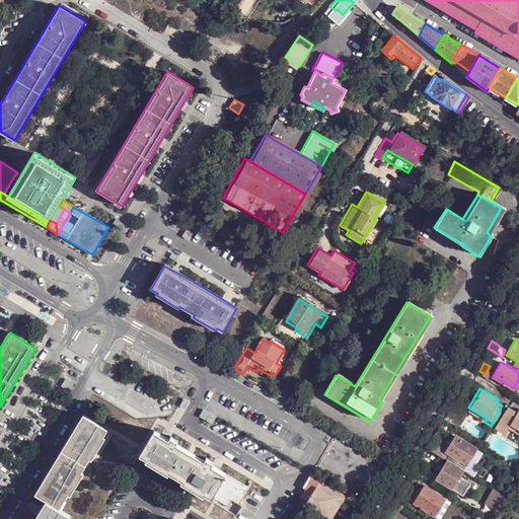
[(515,412),(506,405),(497,422),(506,428),(518,435),(518,408),(515,412)]
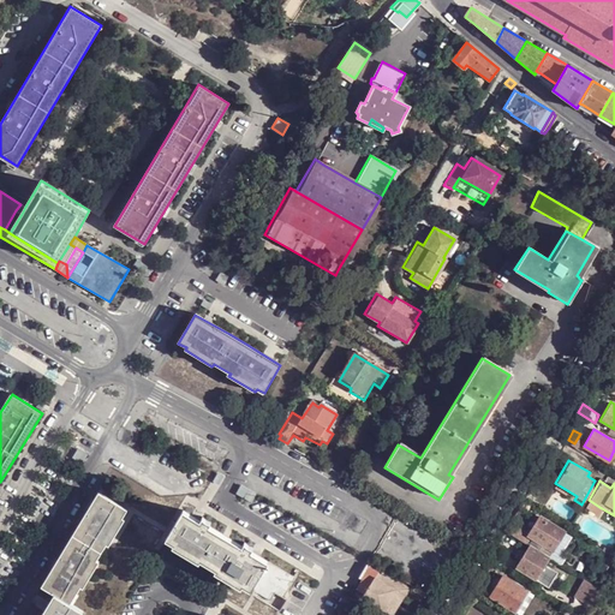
[(555,483),(551,488),(574,500),(577,496),(555,483)]
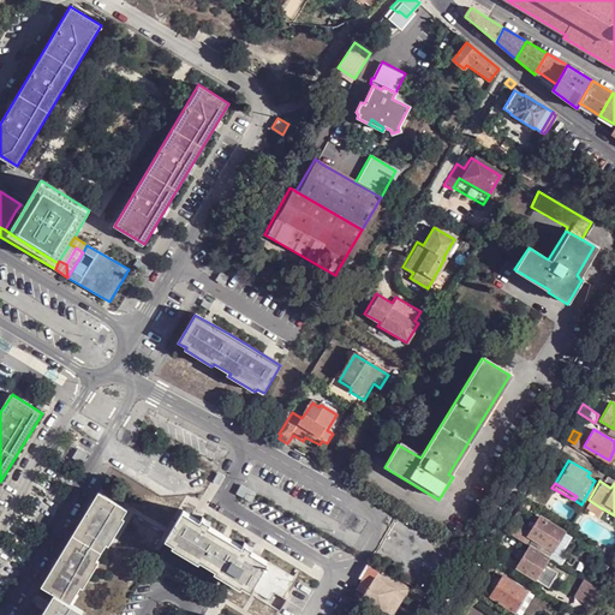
[(97,494),(41,587),(54,595),(71,607),(75,599),(73,598),(77,590),(81,591),(97,565),(94,562),(103,545),(107,547),(124,520),(121,518),(125,511),(97,494)]
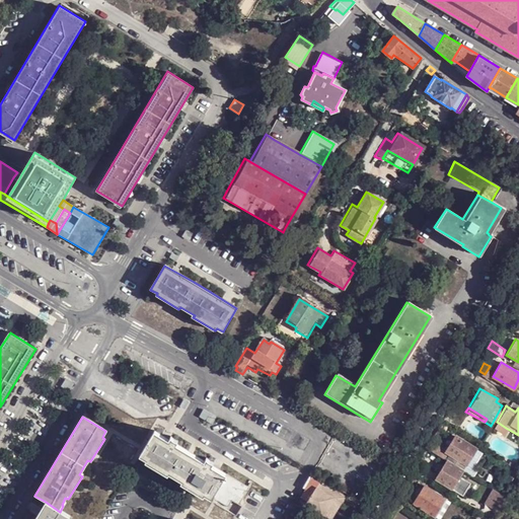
[(493,427),(503,434),(506,428),(497,422),(493,427)]
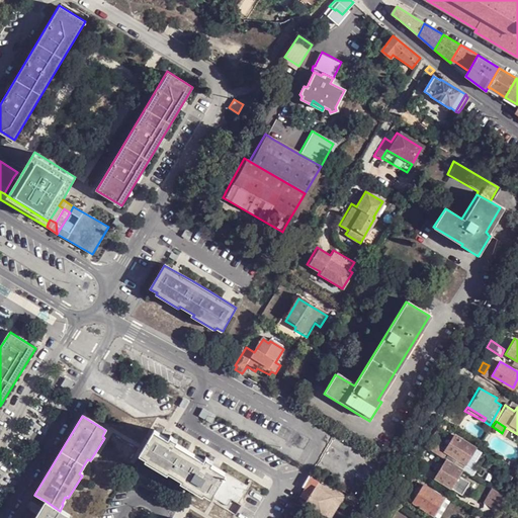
[(224,473),(210,465),(211,462),(207,462),(204,458),(203,461),(175,444),(177,441),(173,440),(169,437),(168,439),(154,431),(139,455),(146,459),(144,461),(167,475),(168,472),(182,481),(181,484),(203,497),(204,495),(209,498),(224,473)]
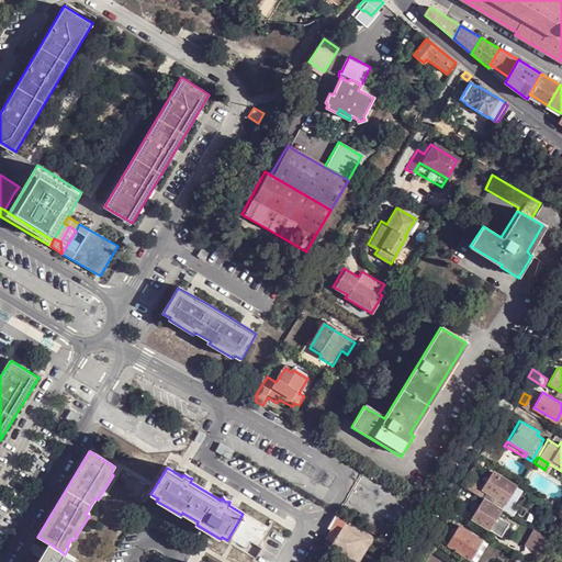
[(516,485),(494,471),(493,473),(484,486),(483,487),(479,495),(483,498),(502,509),(505,503),(507,498),(516,485)]
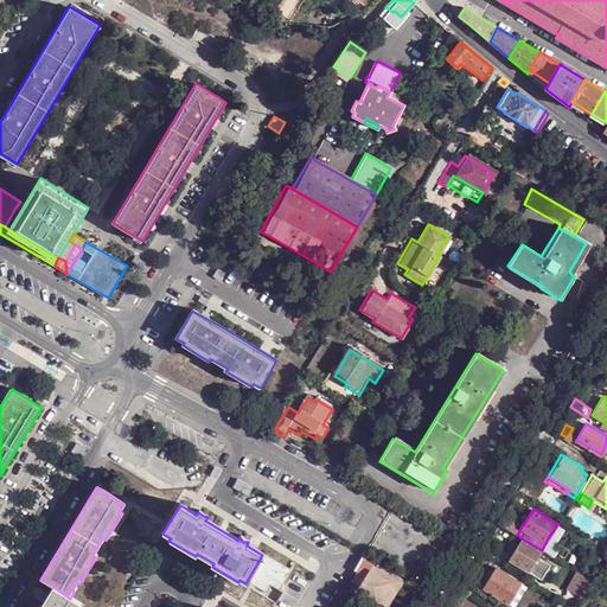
[(504,513),(499,523),(517,535),(522,526),(523,525),(518,522),(504,513)]
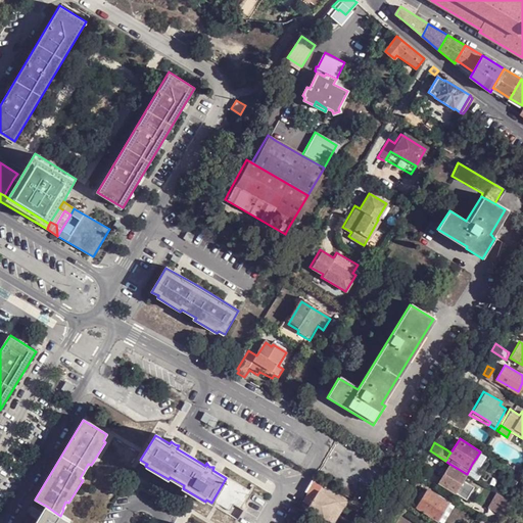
[(470,468),(467,474),(467,475),(472,477),(478,467),(477,467),(485,455),(480,452),(472,464),(470,468)]
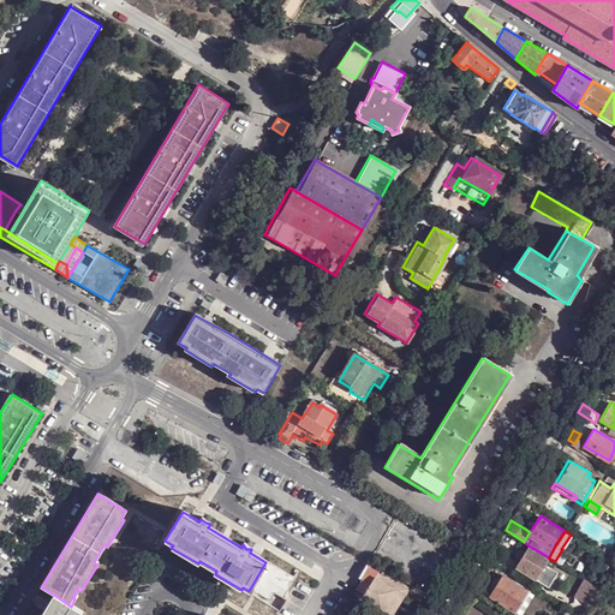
[(529,545),(517,566),(537,579),(545,565),(549,559),(549,557),(529,545)]
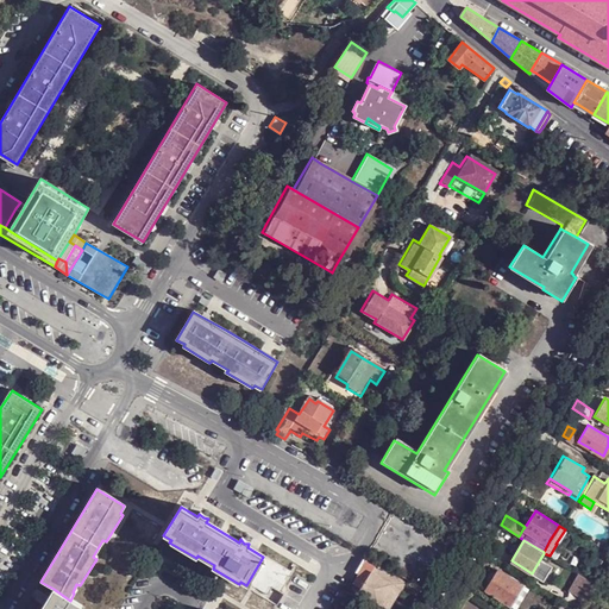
[(500,552),(488,545),(483,552),(495,560),(500,552)]
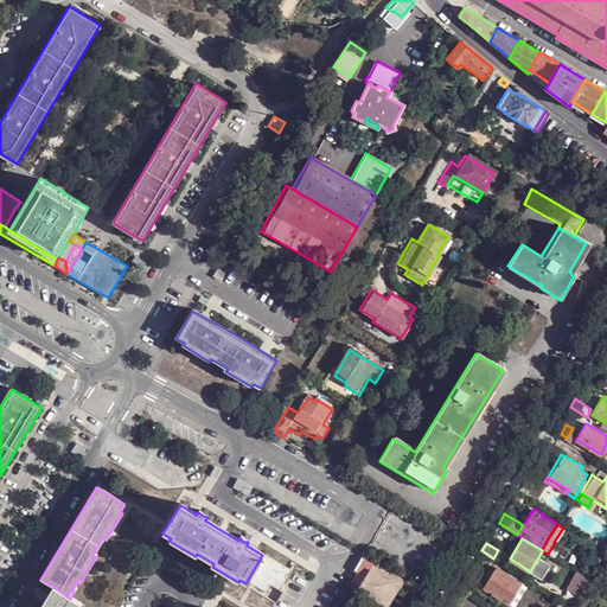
[(596,568),(606,551),(600,547),(590,563),(596,568)]
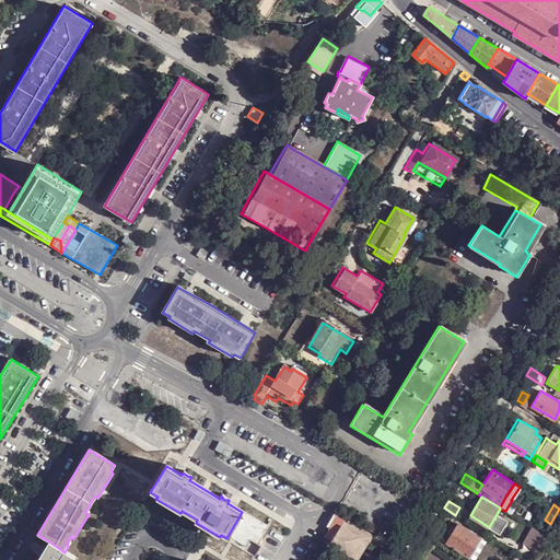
[(336,509),(334,513),(343,520),(346,514),(336,509)]
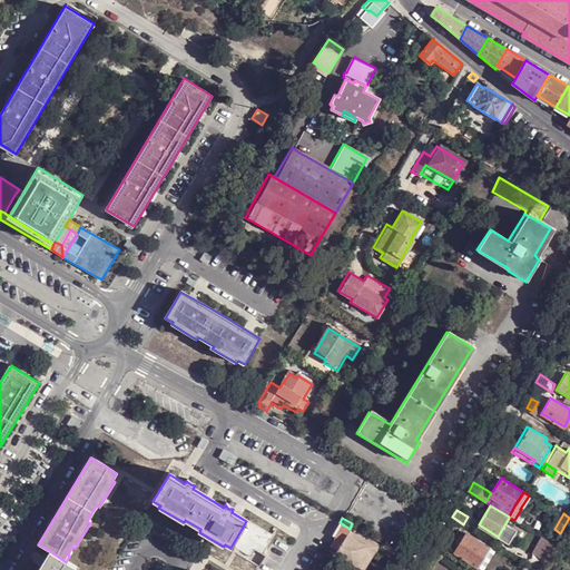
[(272,537),(246,521),(231,548),(249,559),(253,551),(259,557),(272,537)]
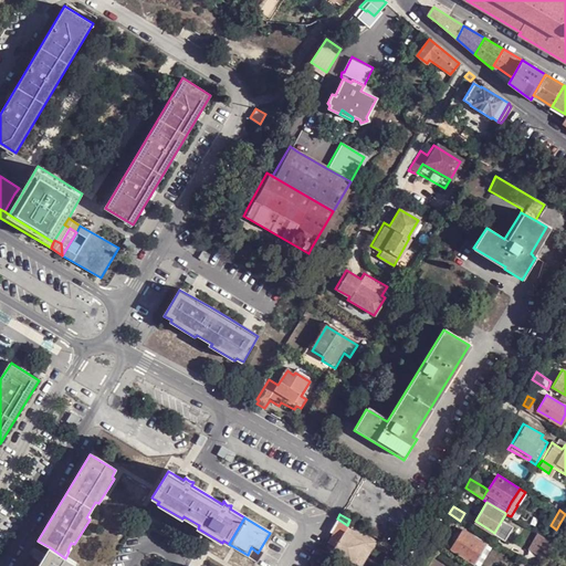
[(347,525),(337,519),(329,532),(332,533),(339,537),(344,531),(347,525)]
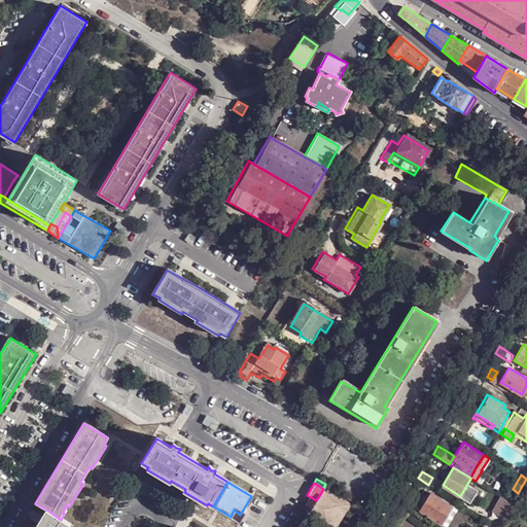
[(470,503),(478,490),(472,486),(467,484),(460,496),(470,503)]
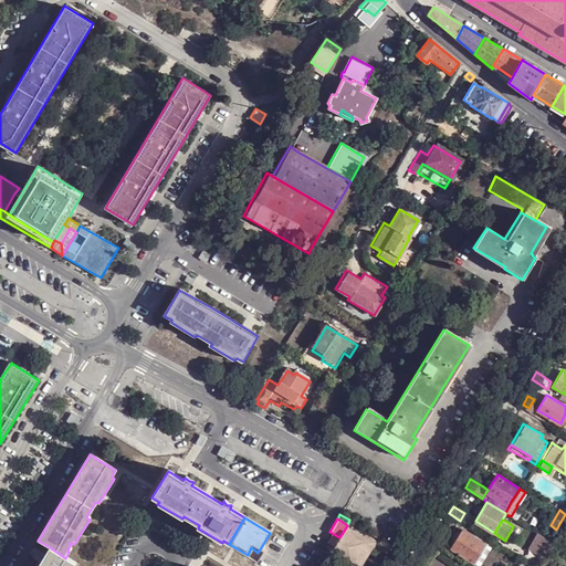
[(488,544),(463,528),(462,531),(453,546),(452,548),(475,563),(488,544)]
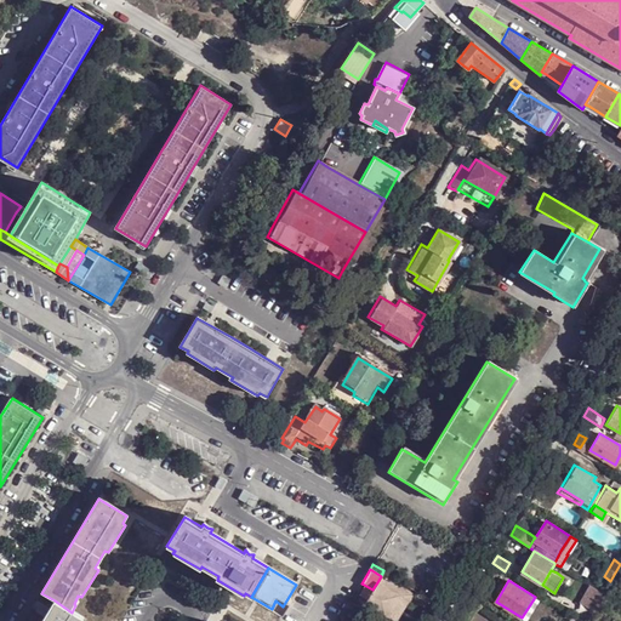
[(400,596),(377,582),(372,590),(364,585),(359,594),(366,599),(363,604),(386,617),(400,596)]
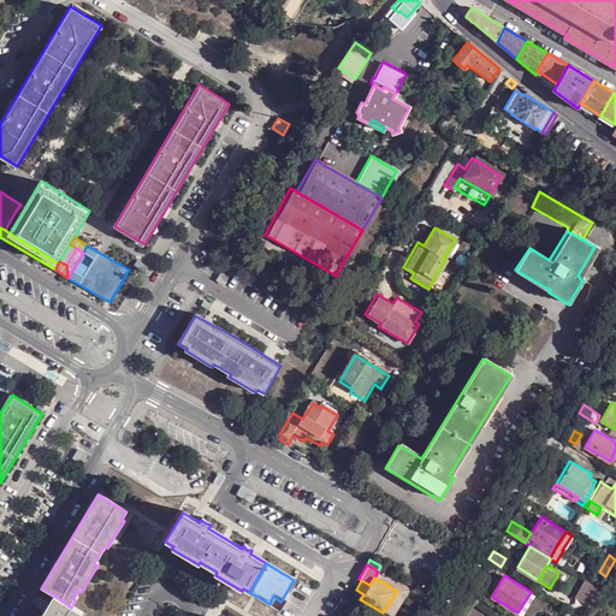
[(582,590),(587,594),(592,586),(586,582),(582,590)]
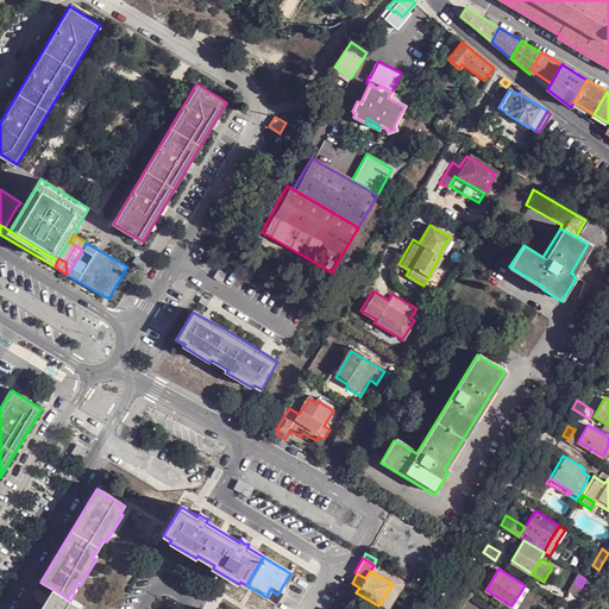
[(583,595),(590,582),(585,579),(581,588),(578,591),(583,595)]
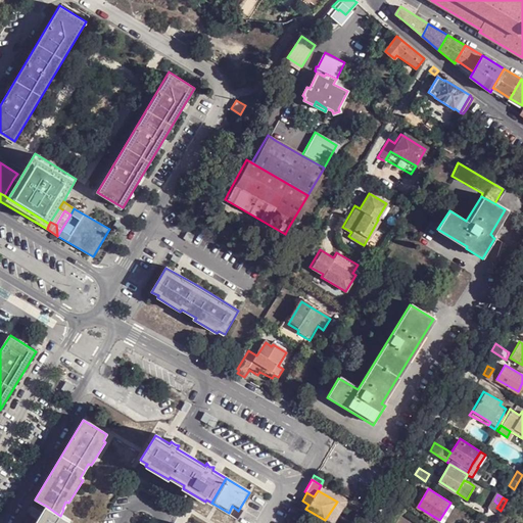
[(362,507),(350,498),(344,509),(357,516),(362,507)]
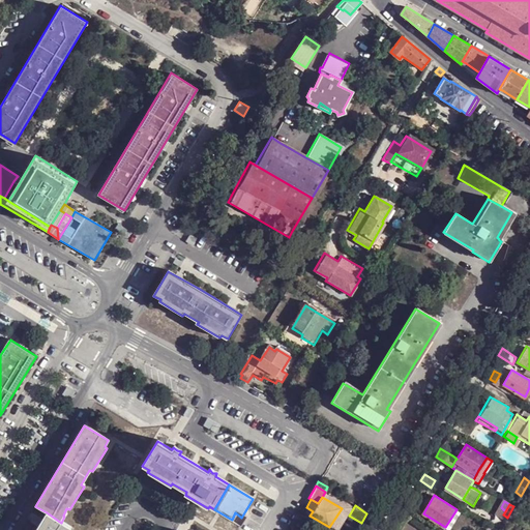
[(460,511),(457,509),(445,527),(448,529),(460,511)]
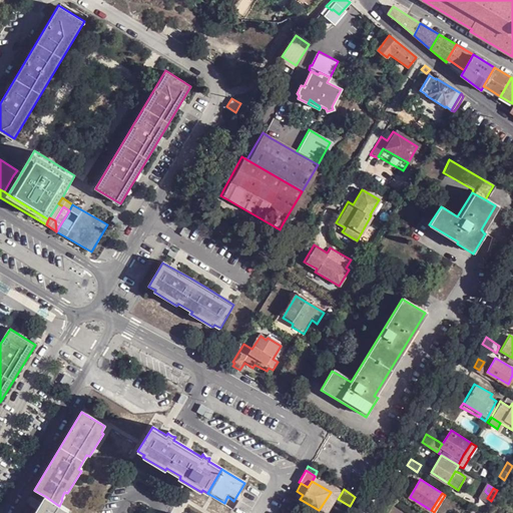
[(67,512),(68,511),(59,506),(45,496),(34,512),(67,512)]
